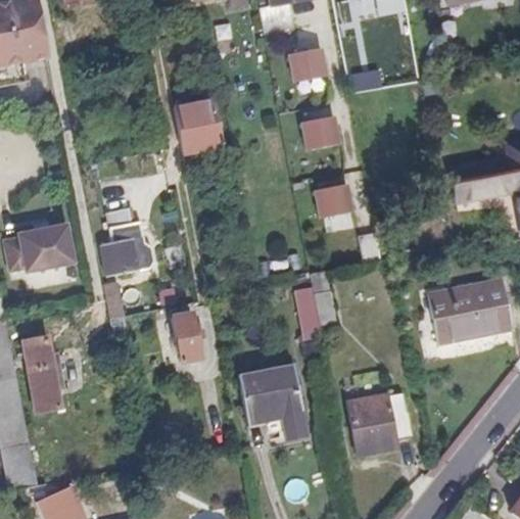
[(0,64),(44,57),(32,0),(0,0),(0,64)]
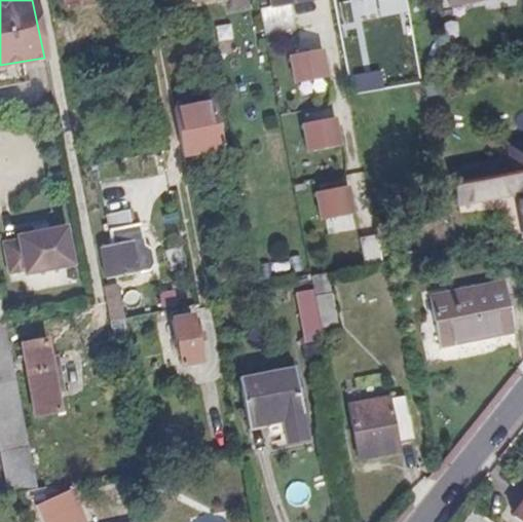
[(288,2),(270,6),(260,8),(265,33),(293,28),(288,2)]
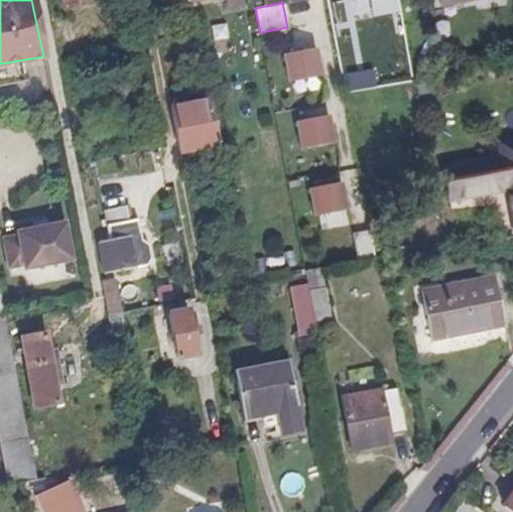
[(403,22),(399,5),(371,10),(375,28),(403,22)]
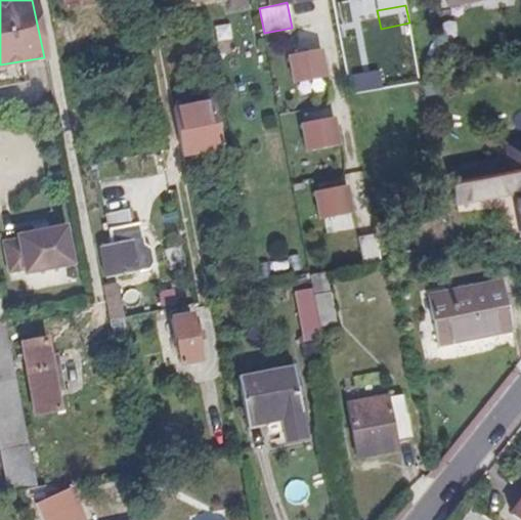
[(362,16),(346,18),(353,50),(368,48),(362,16)]
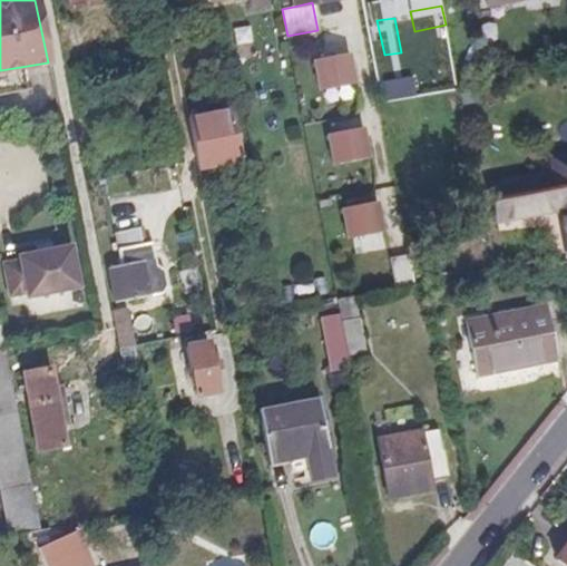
[(320,89),(355,83),(349,52),(314,59),(320,89)]
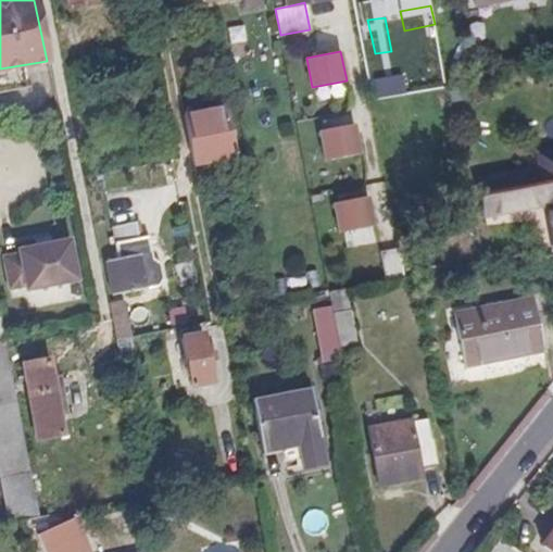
[(222,102),(181,111),(186,136),(190,160),(195,177),(226,172),(223,154),(231,152),(222,102)]
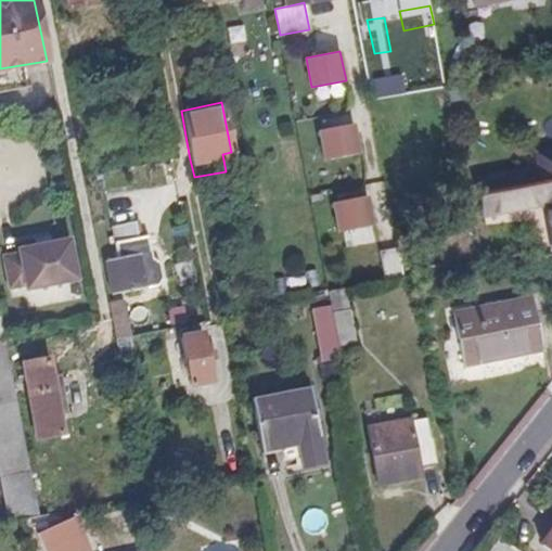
[(326,159),(360,153),(354,124),(320,130),(326,159)]
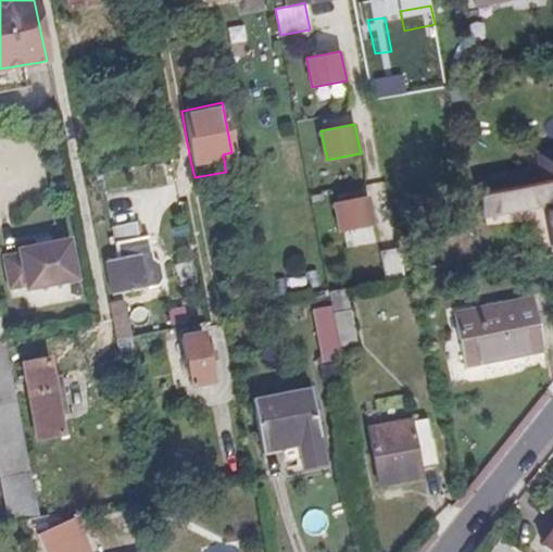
[(552,154),(540,158),(542,171),(479,183),(485,214),(548,203),(552,230),(552,154)]
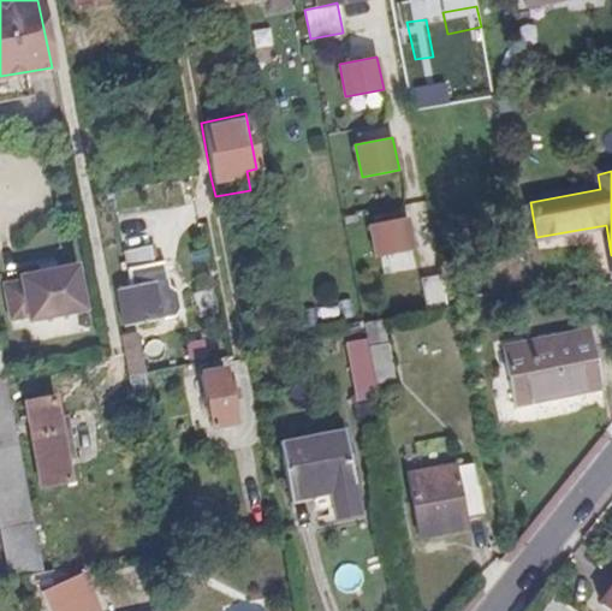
[(378,256),(414,249),(408,217),(370,224),(378,256)]
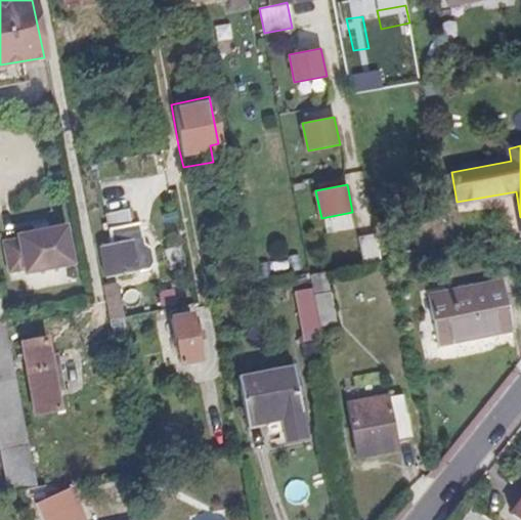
[(131,221),(129,209),(103,214),(110,241),(100,244),(107,275),(146,268),(154,259),(152,245),(144,243),(140,219),(131,221)]
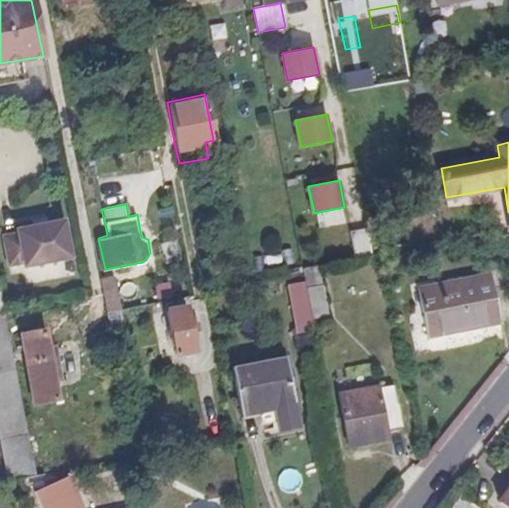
[(16,231),(2,234),(8,265),(23,262),(23,265),(72,256),(65,218),(16,227),(16,231)]
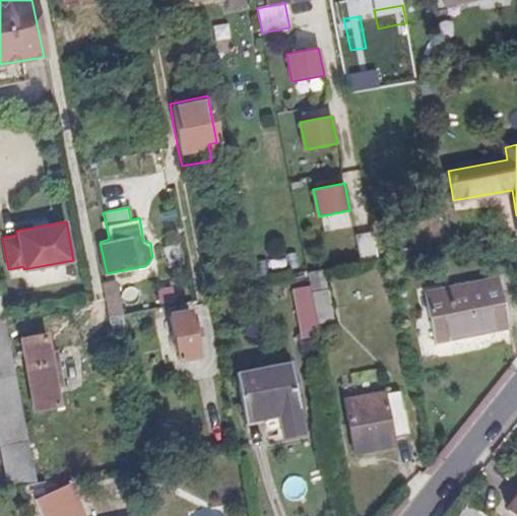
[(362,261),(379,258),(374,231),(357,235),(362,261)]
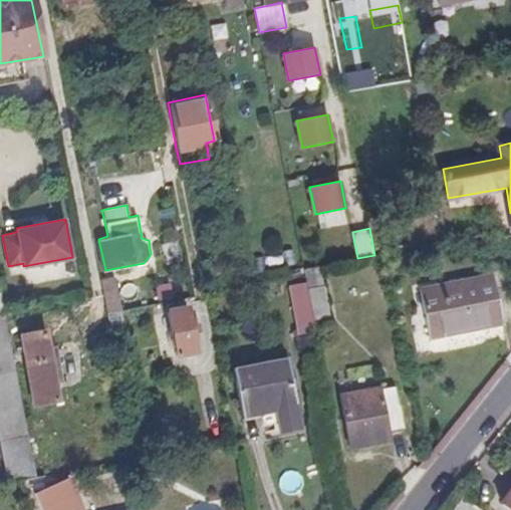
[(505,285),(500,258),(489,260),(490,269),(419,282),(428,331),(499,319),(494,287),(505,285)]
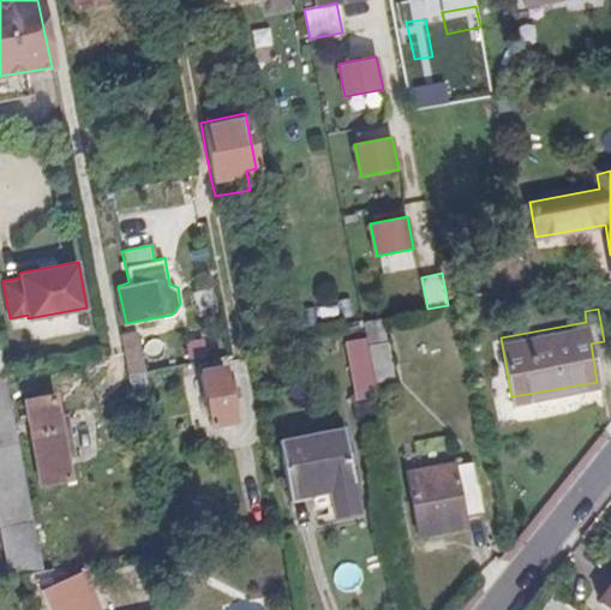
[(384,318),(365,321),(365,322),(366,332),(370,347),(388,342),(384,318)]
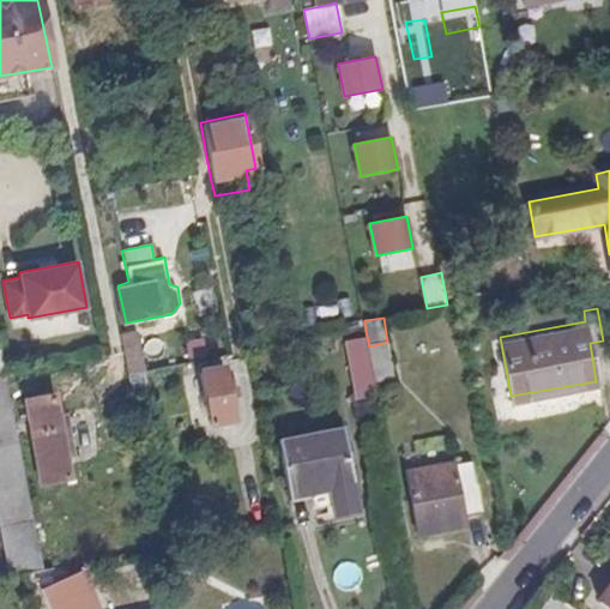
[(136,331),(119,333),(126,372),(143,368),(136,331)]
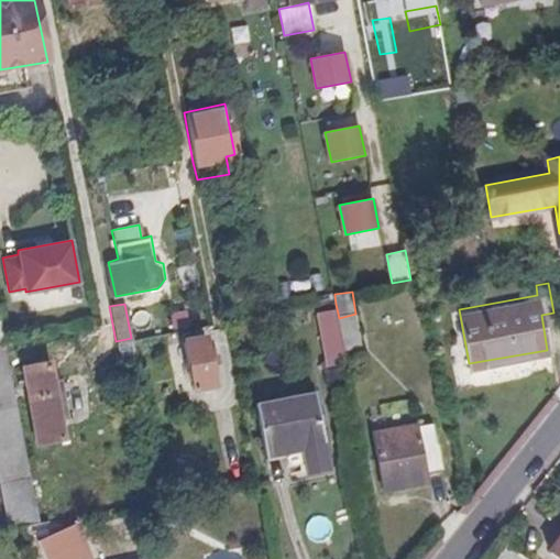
[(339,318),(336,304),(316,308),(326,361),(346,358),(344,350),(339,318)]
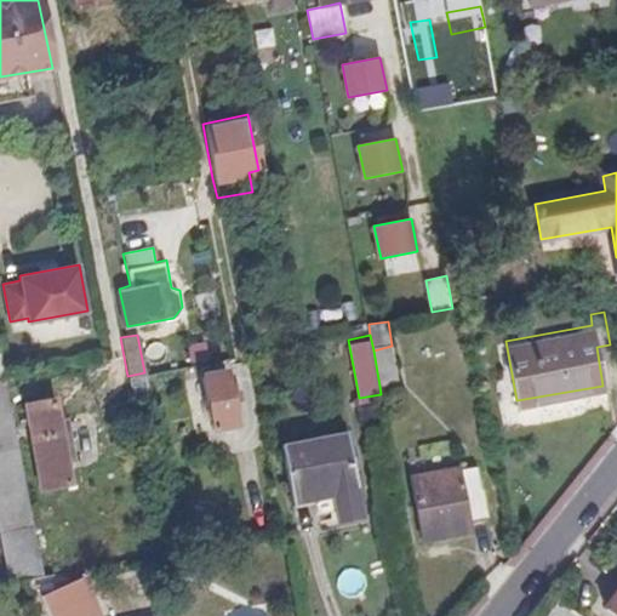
[(392,346),(373,351),(380,386),(399,382),(392,346)]
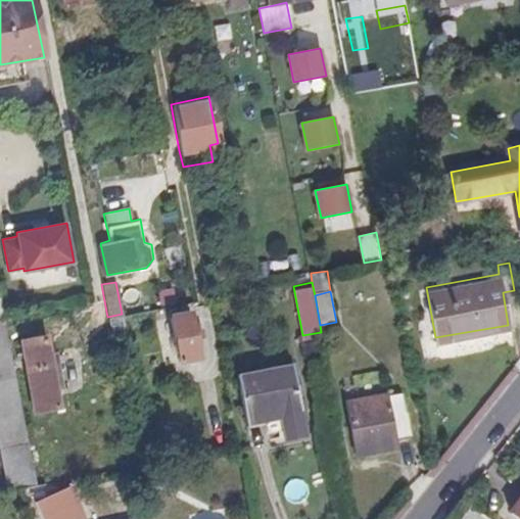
[(3,317),(0,300),(0,462),(5,490),(17,488),(35,484),(6,332),(3,317)]
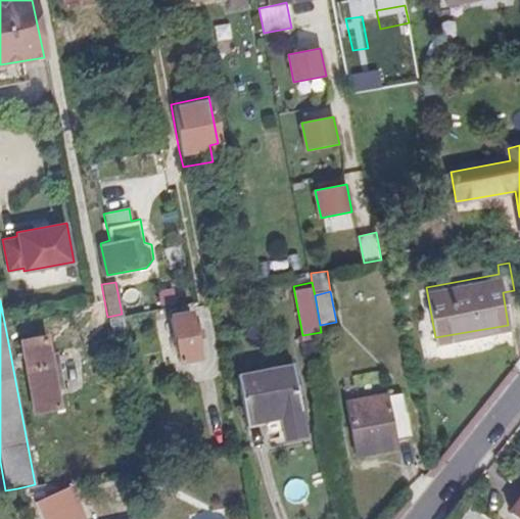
[(199,357),(190,311),(170,316),(179,360),(199,357)]
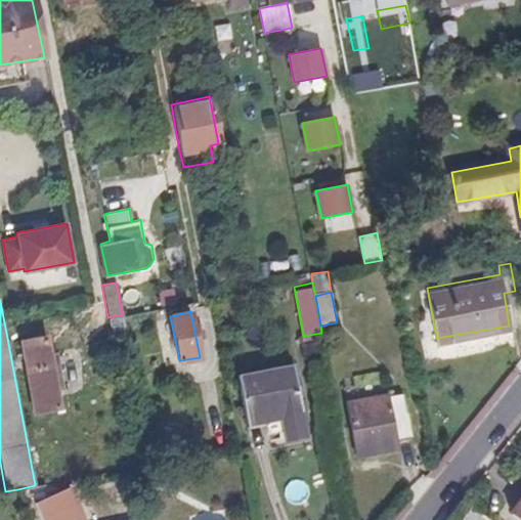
[(57,407),(44,337),(20,342),(33,413),(57,407)]
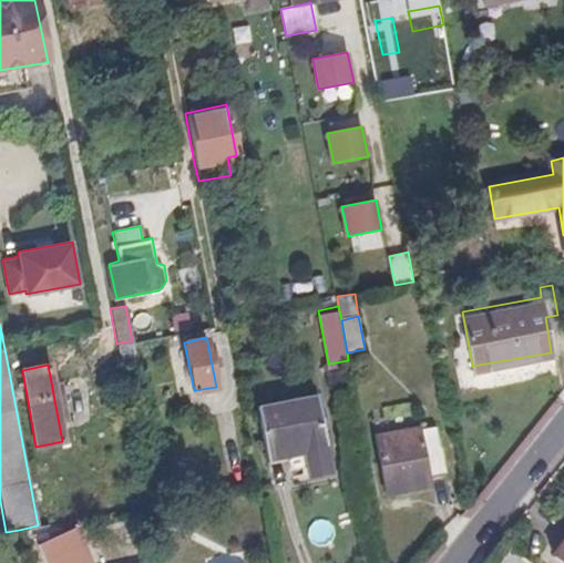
[(345,368),(325,371),(328,389),(348,386),(345,368)]
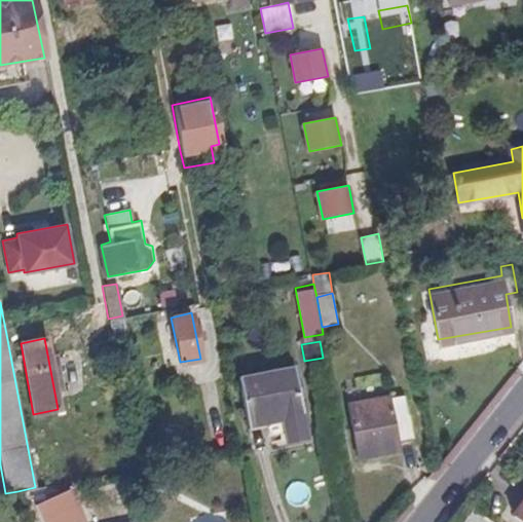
[(292,371),(238,381),(247,427),(279,420),(285,451),(306,447),(292,371)]
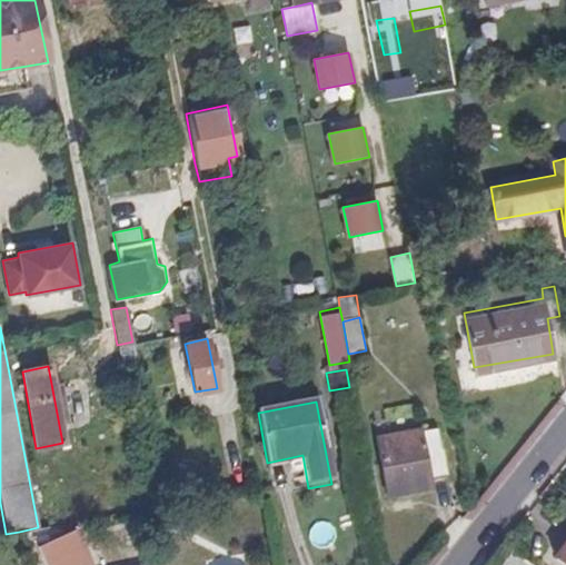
[(443,472),(435,426),(377,435),(387,488),(429,481),(429,474),(443,472)]
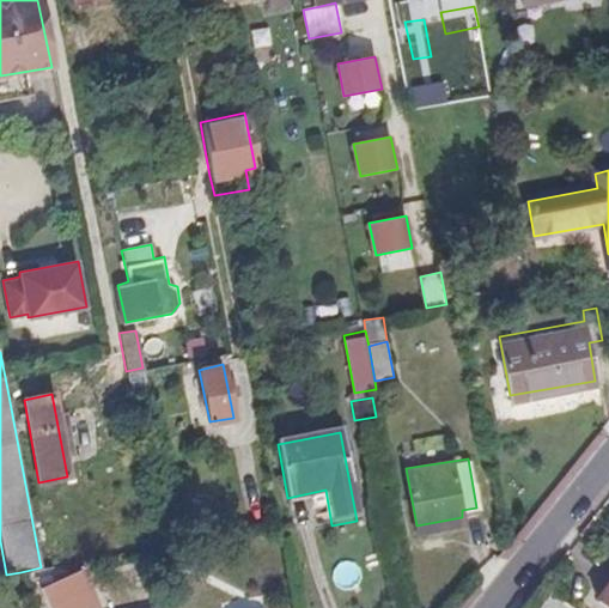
[(41,567),(20,572),(34,595),(42,590),(52,607),(81,607),(86,606),(81,597),(95,590),(81,567),(58,579),(49,566),(41,567)]
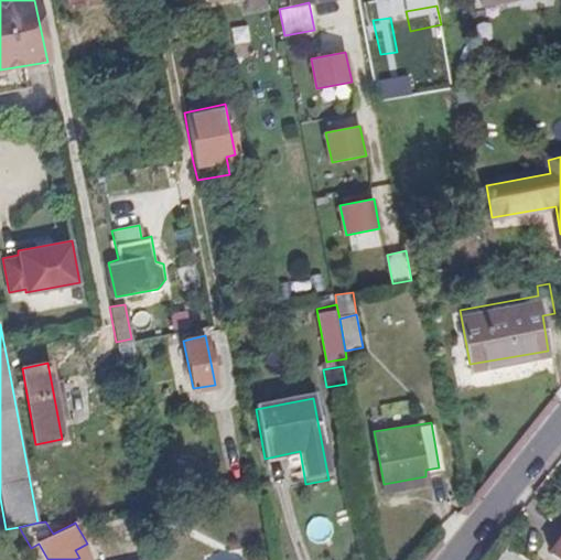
[(560,559),(560,527),(536,559),(560,559)]
